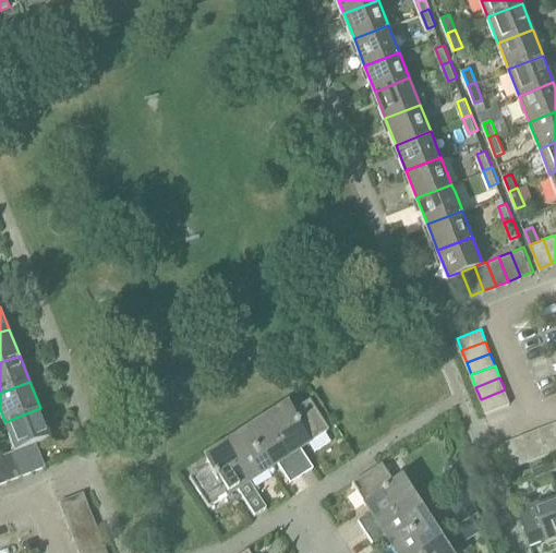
[(505,389),(481,399),(485,411),(509,401),(505,389)]
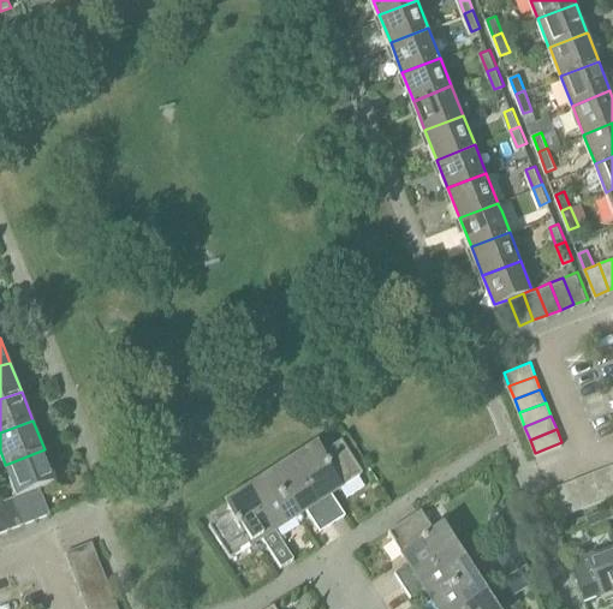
[(319,447),(296,461),(329,514),(334,521),(345,514),(346,513),(328,485),(337,481),(340,487),(364,471),(343,439),(321,452),(319,447)]
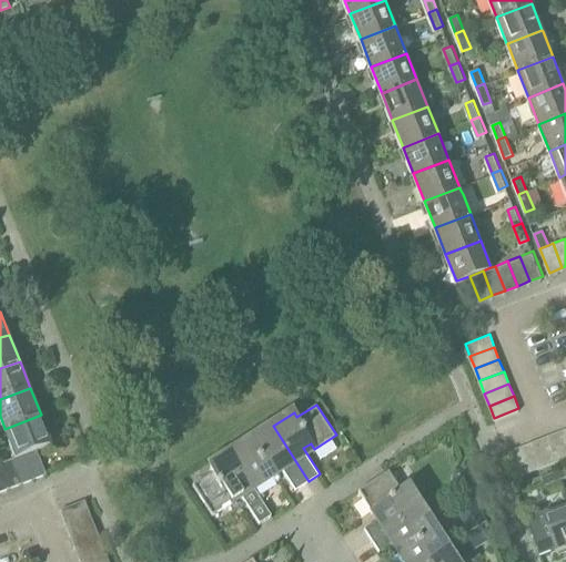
[(41,415),(4,429),(16,456),(24,452),(38,448),(51,442),(41,415)]
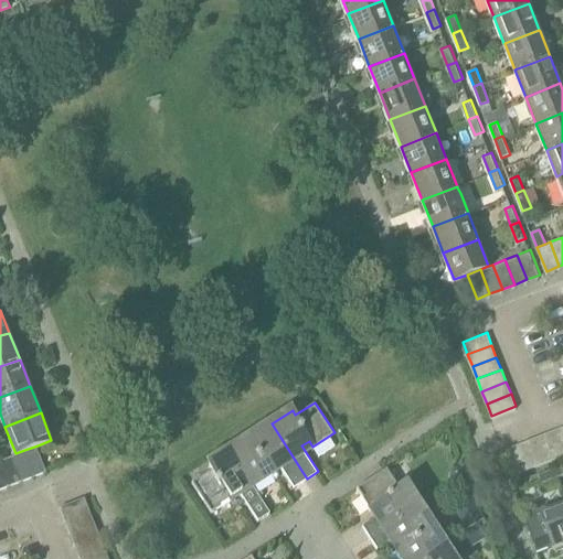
[(272,423),(231,450),(245,472),(253,484),(274,471),(271,466),(278,462),(286,472),(295,486),(307,479),(303,472),(272,423)]
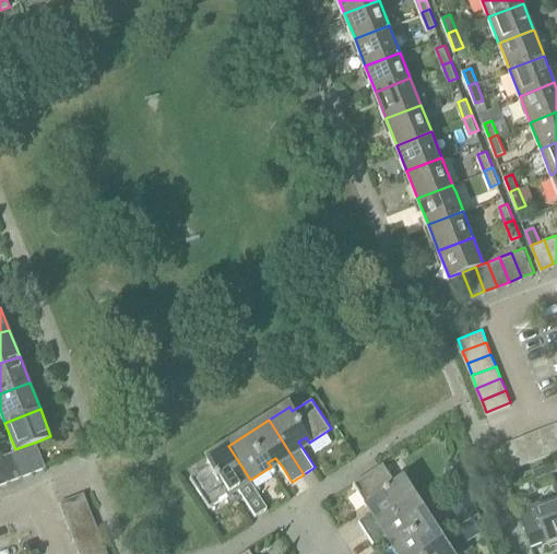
[(549,425),(537,431),(547,455),(556,451),(556,444),(549,425)]
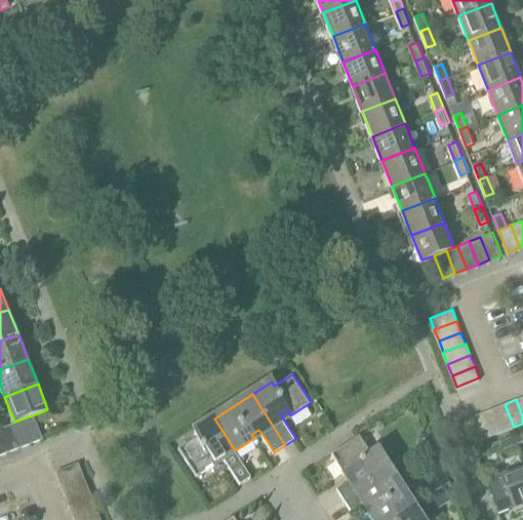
[(493,408),(503,432),(514,427),(505,404),(493,408)]
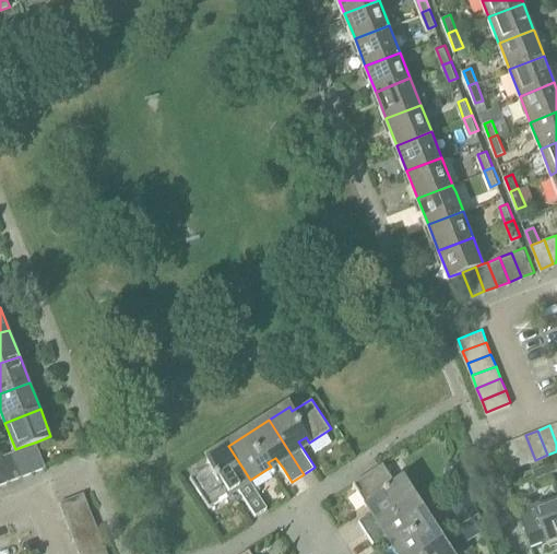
[(525,435),(513,440),(522,464),(535,460),(525,435)]
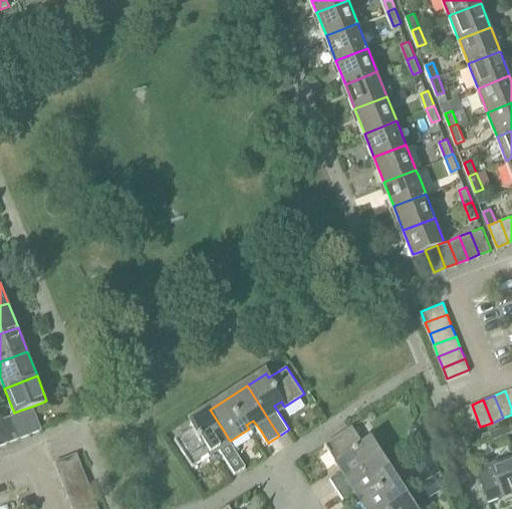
[(469,432),(473,430),(480,427),(472,405),(460,409),(469,432)]
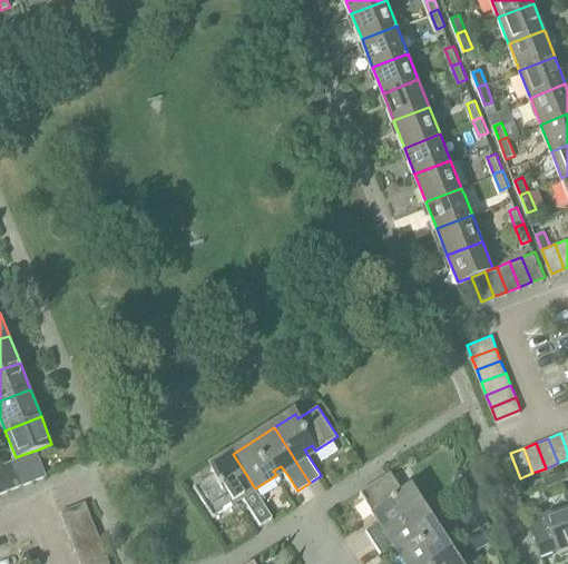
[(38,449),(25,454),(33,476),(33,478),(47,473),(47,472),(38,449)]
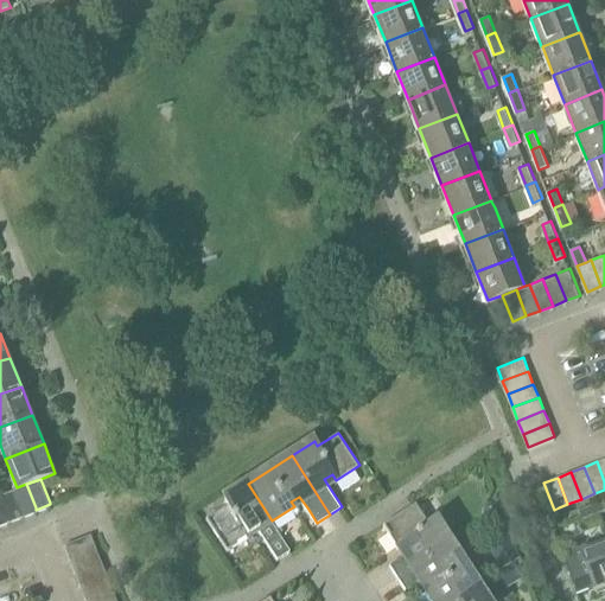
[(32,511),(36,510),(36,507),(26,484),(17,487),(13,488),(20,507),(23,515),(32,511)]
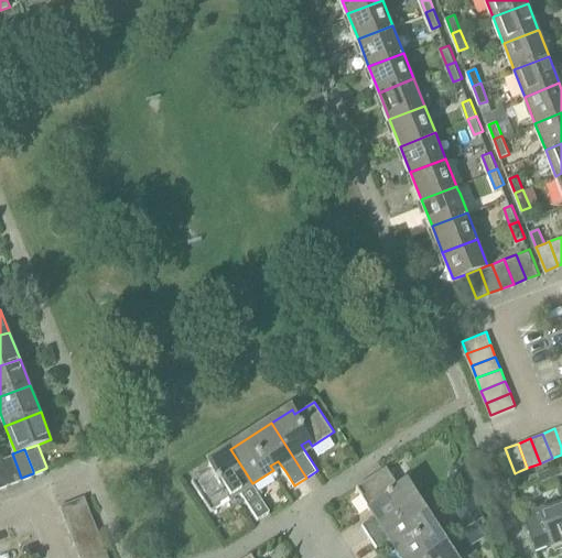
[(206,471),(193,480),(212,510),(234,495),(230,491),(238,487),(259,517),(270,510),(252,483),(245,471),(230,449),(209,462),(213,467),(206,471)]
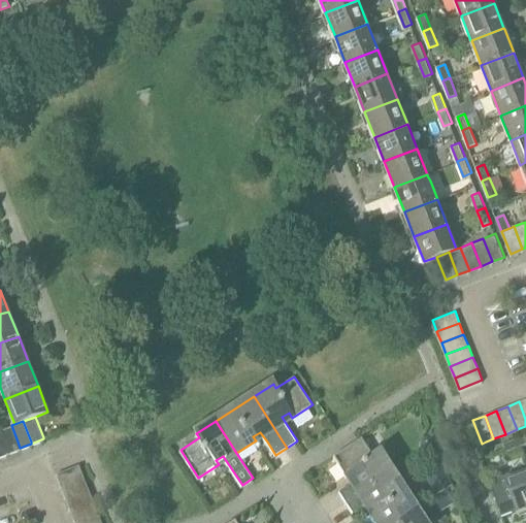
[(9,453),(20,448),(18,442),(11,425),(0,429),(4,442),(9,453)]
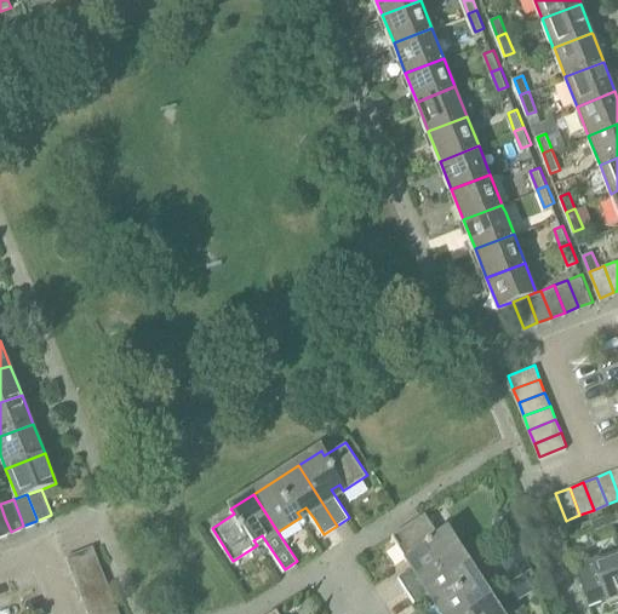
[(0,504),(0,535),(11,532),(5,518),(0,504)]
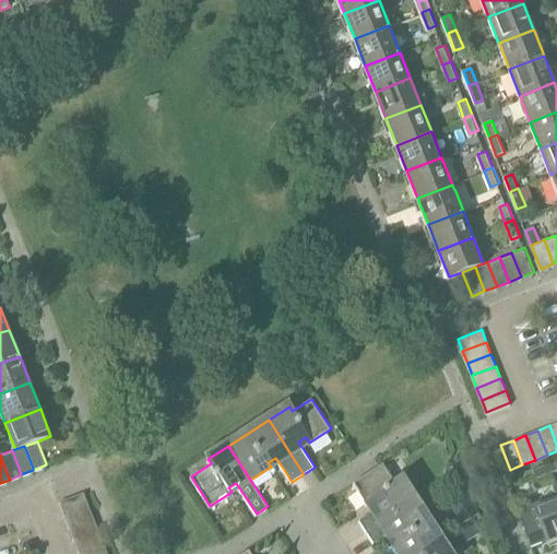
[(448,463),(448,470),(453,472),(459,469),(458,462),(452,460),(448,463)]
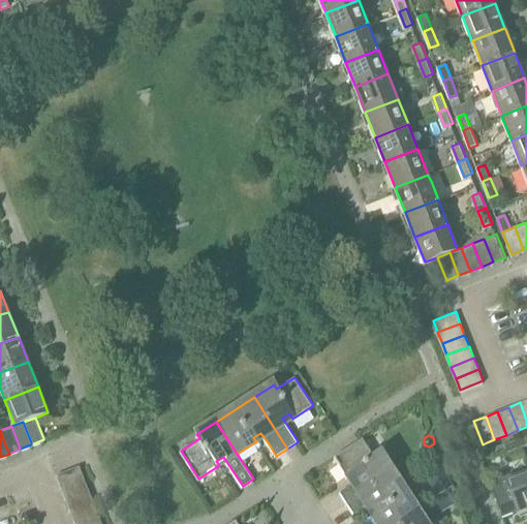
[(355,442),(335,456),(347,476),(351,472),(357,480),(340,491),(347,501),(392,472),(379,453),(375,456),(366,442),(363,437),(361,439),(355,442)]
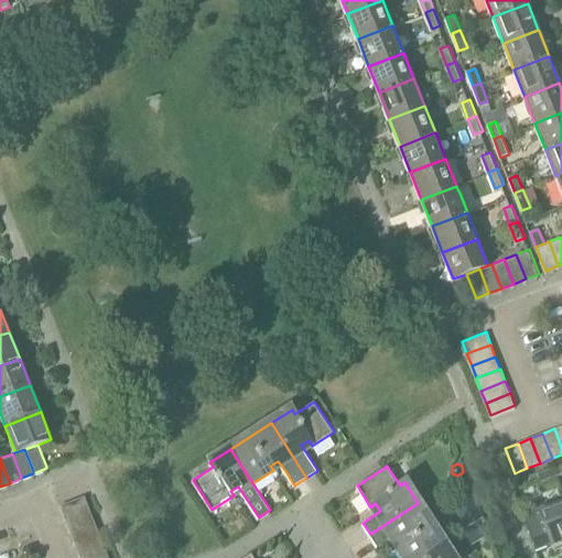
[(560,474),(557,467),(540,473),(543,481),(560,474)]
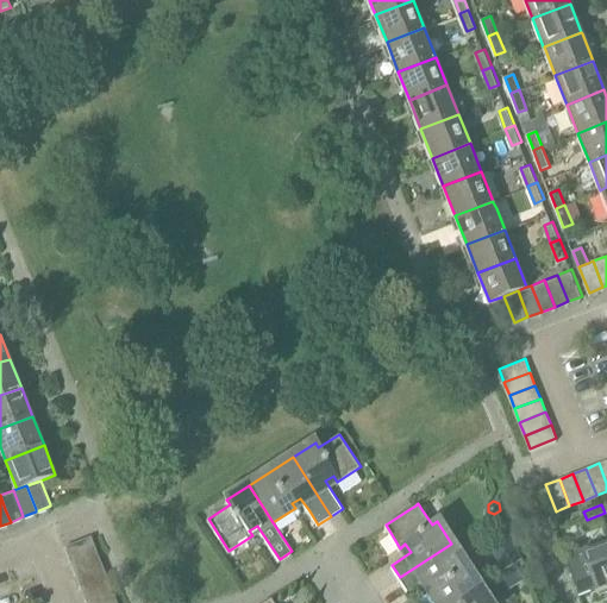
[(523,557),(509,534),(490,546),(505,569),(523,557)]
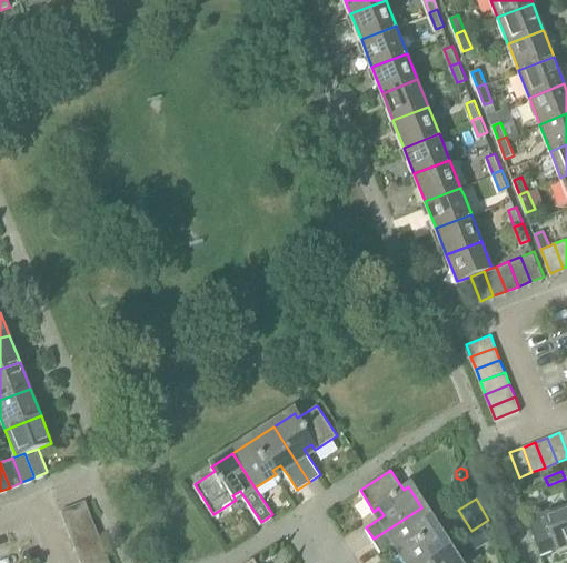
[(61,510),(67,522),(91,512),(86,500),(61,510)]
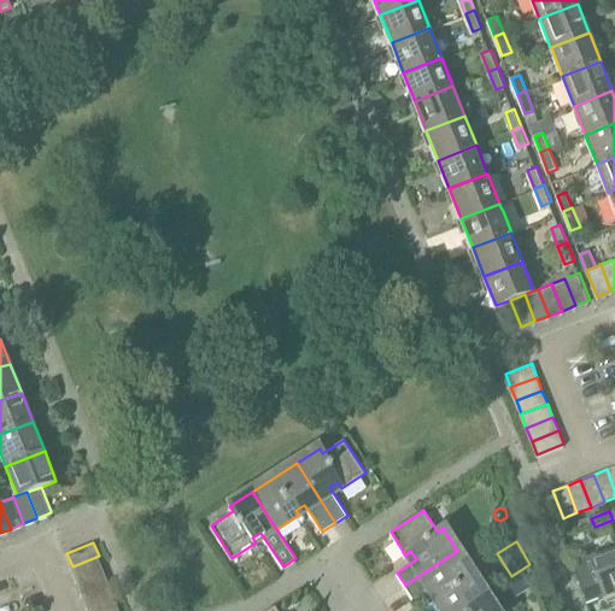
[(602,551),(574,560),(590,601),(607,594),(608,598),(614,594),(614,550),(603,554),(602,551)]
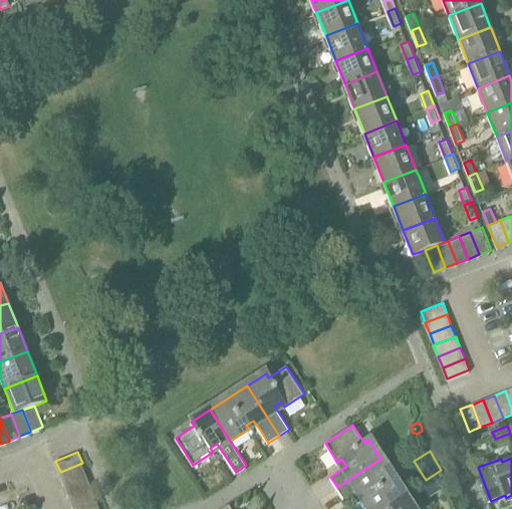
[(380,459),(337,487),(344,498),(360,487),(364,494),(360,497),(367,508),(384,508),(405,496),(380,459)]
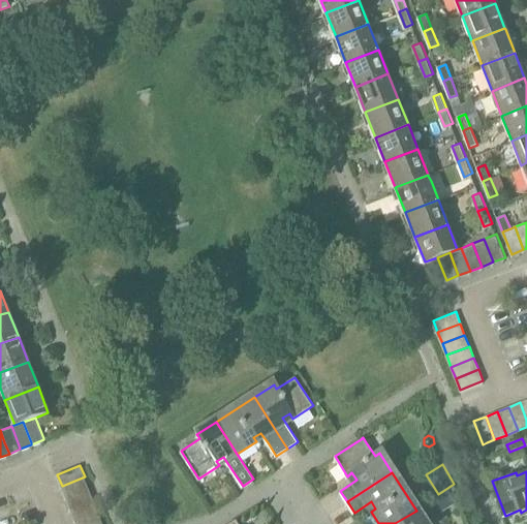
[(89,489),(85,476),(62,486),(66,497),(89,489)]
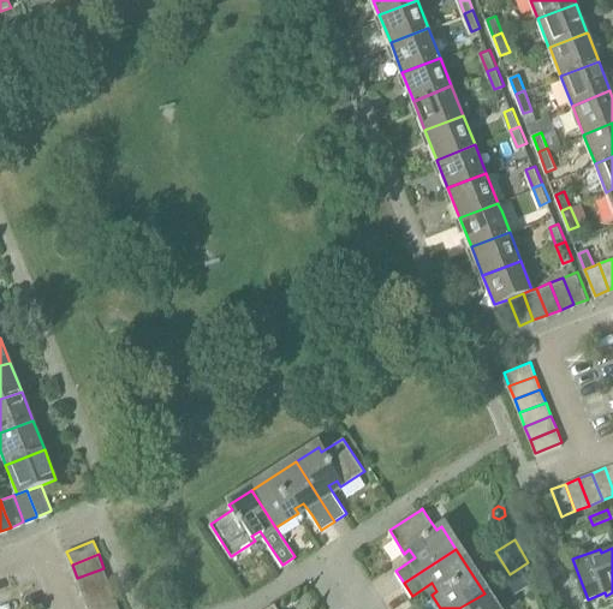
[(109,581),(103,568),(77,578),(83,591),(109,581)]
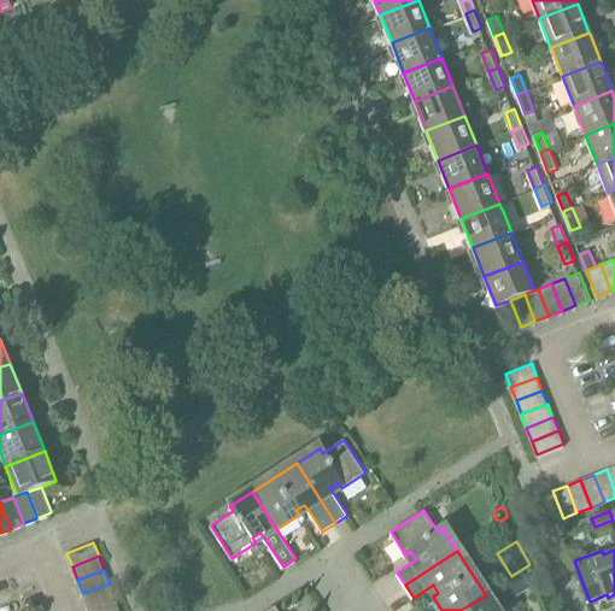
[(509,582),(517,595),(532,585),(525,573),(509,582)]
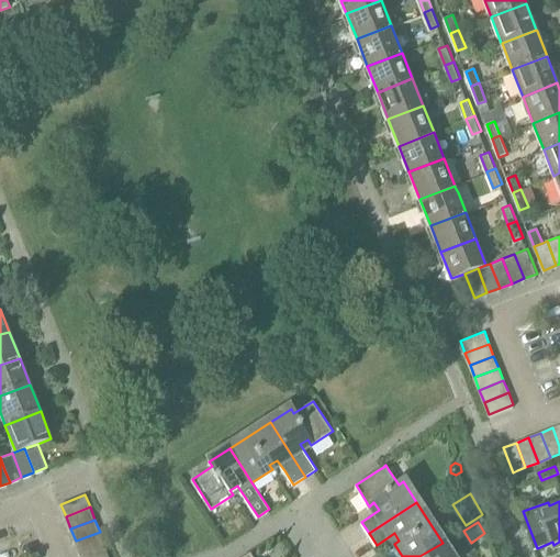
[(104,544),(100,532),(76,541),(80,553),(104,544)]
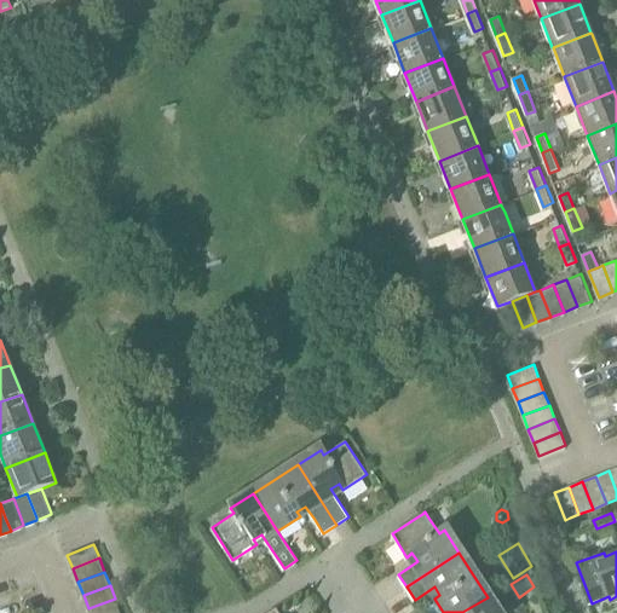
[(462,612),(496,612),(488,597),(462,612)]
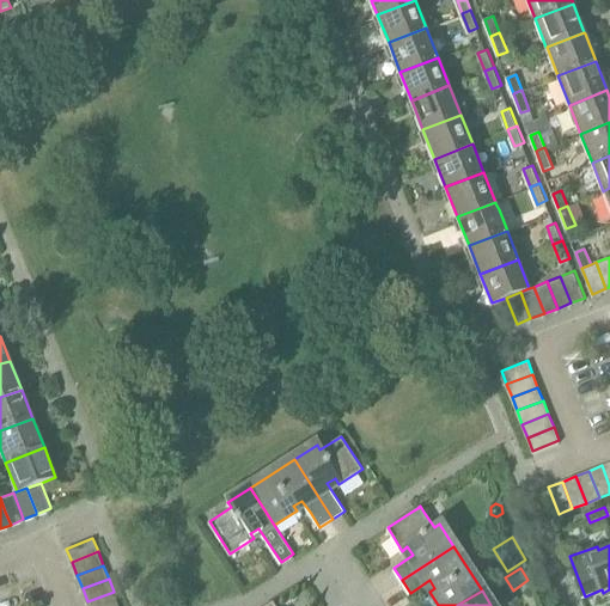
[(116,605),(119,605),(114,592),(87,601),(89,605),(116,605)]
